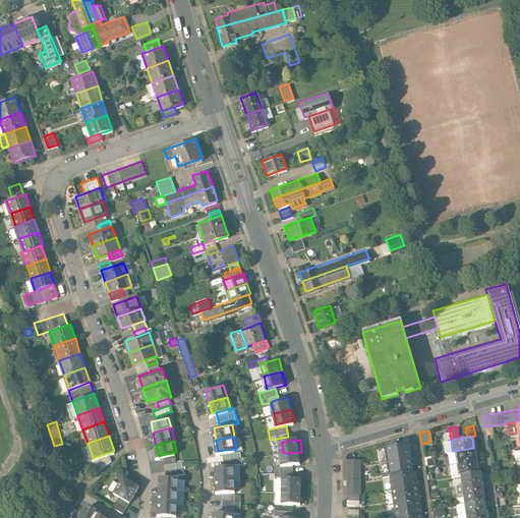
[(386,460),(409,457),(407,443),(383,446),(386,460)]
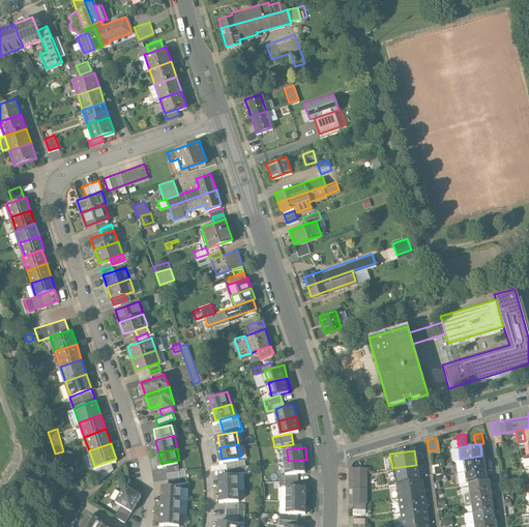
[(228,458),(230,474),(240,473),(250,473),(246,456),(240,457),(228,458)]
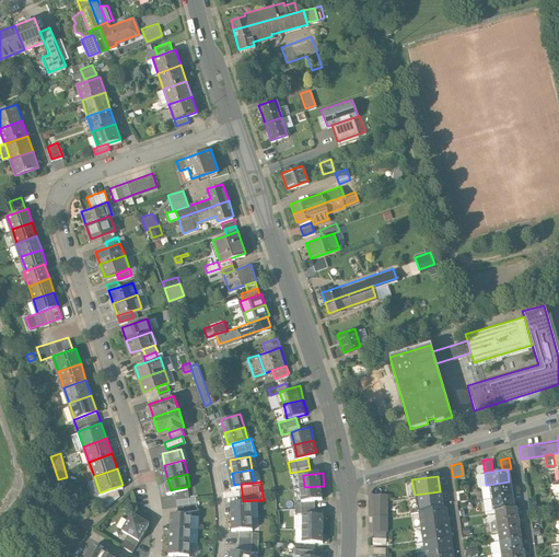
[(511,494),(509,482),(488,485),(490,497),(511,494)]
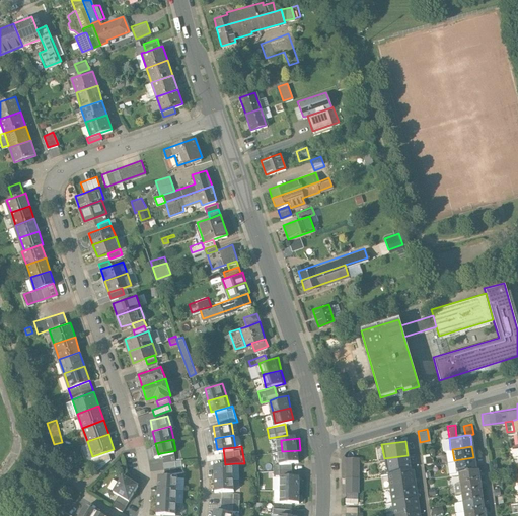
[(301,461),(300,450),(282,451),(283,463),(291,463),(301,461)]
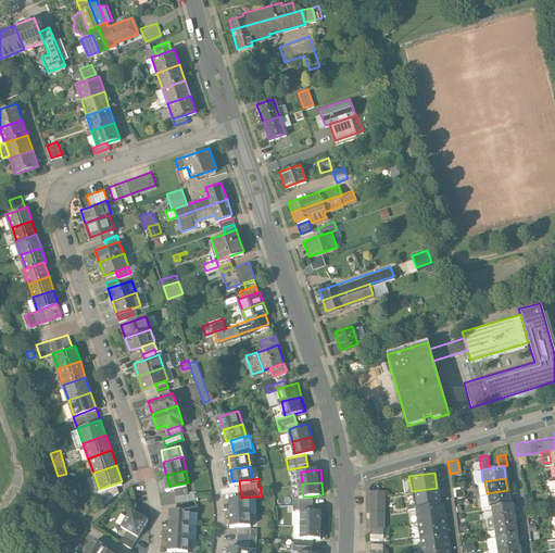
[(172,486),(176,508),(197,510),(193,492),(187,493),(185,484),(172,486)]
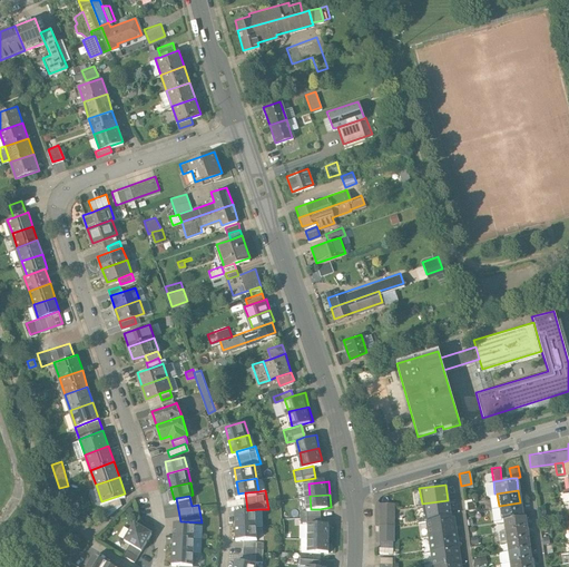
[(425,518),(450,515),(448,500),(422,504),(423,515),(425,515),(425,518)]
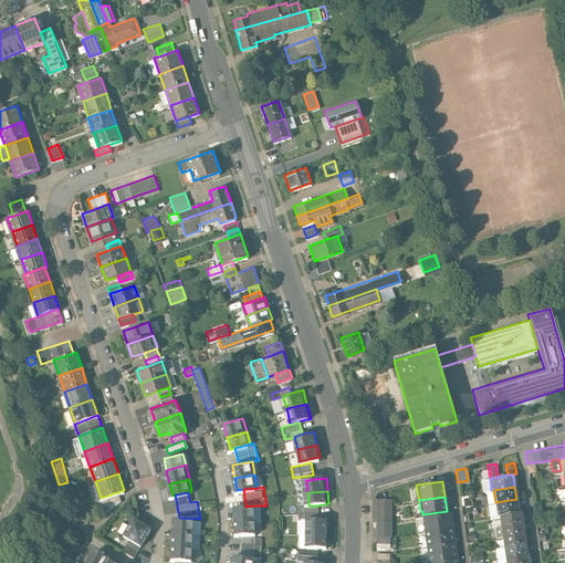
[(390,498),(375,498),(374,542),(388,543),(390,498)]
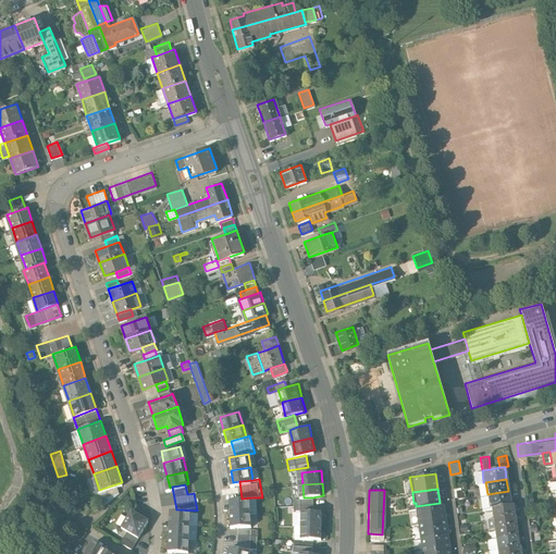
[(510,504),(508,491),(487,494),(490,506),(492,506),(510,504)]
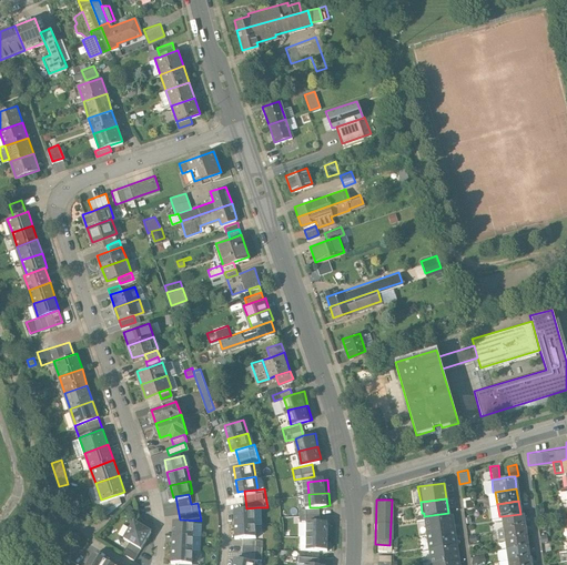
[(238,508),(238,522),(259,522),(257,507),(246,508),(238,508)]
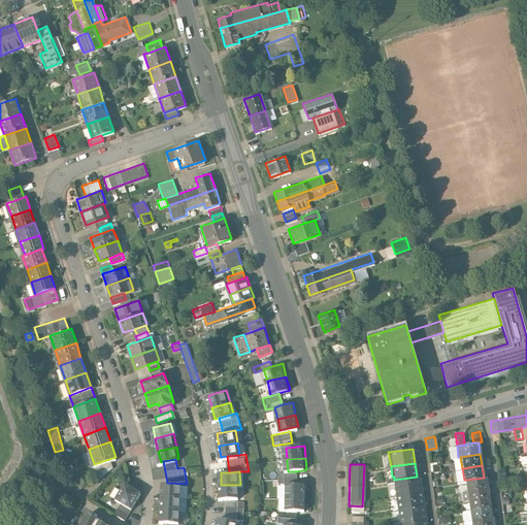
[(278,484),(296,483),(296,471),(277,471),(278,484)]
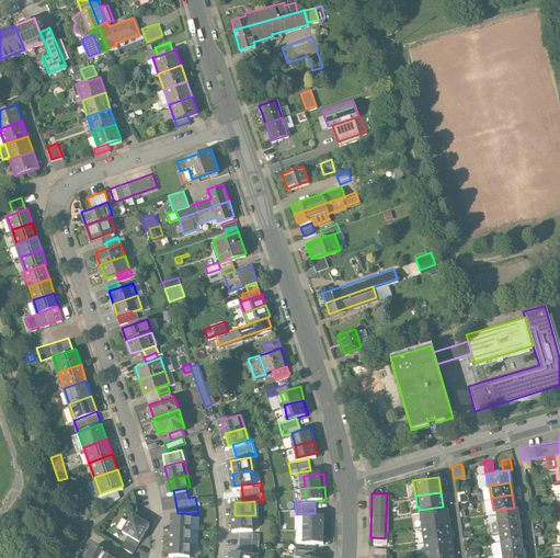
[(419,510),(421,525),(447,522),(445,507),(443,507),(419,510)]
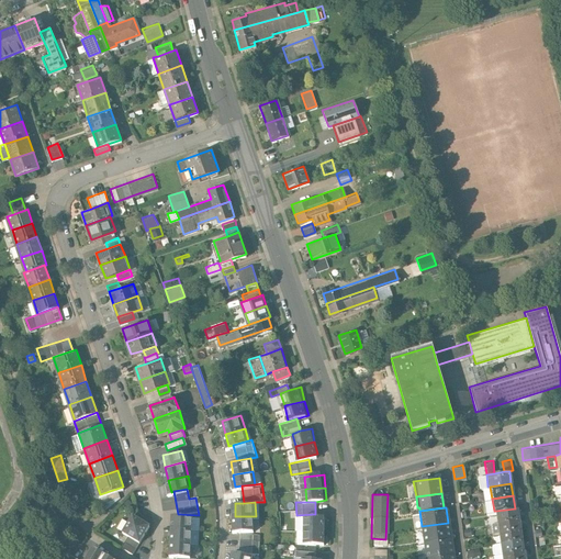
[(496,511),(497,522),(518,518),(516,507),(515,509),(496,511)]
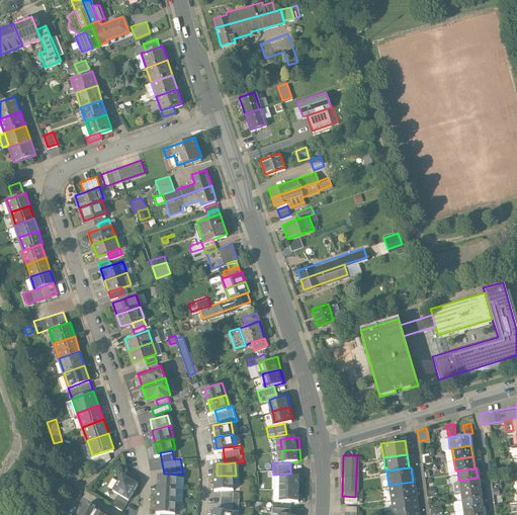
[(157,474),(157,486),(182,488),(183,475),(164,474),(157,474)]
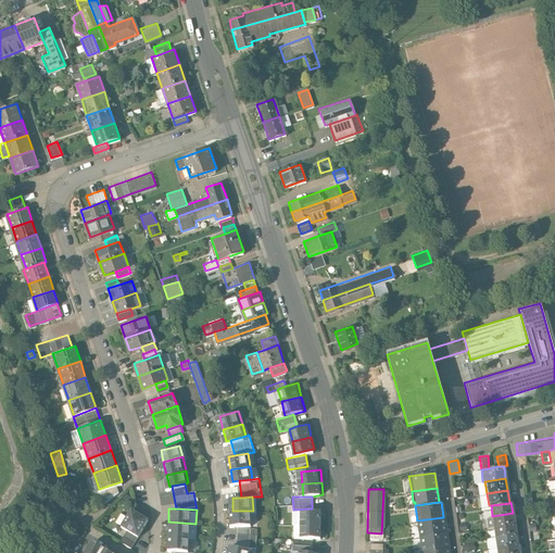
[(134,511),(124,527),(140,537),(150,522),(134,511)]
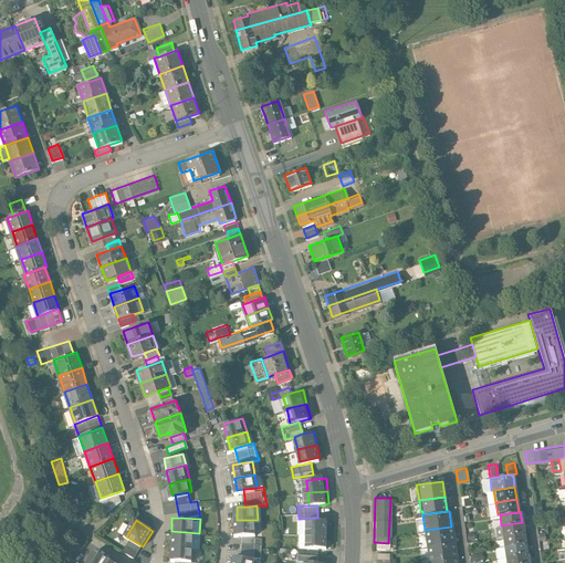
[(258,532),(258,520),(237,520),(238,533),(258,532)]
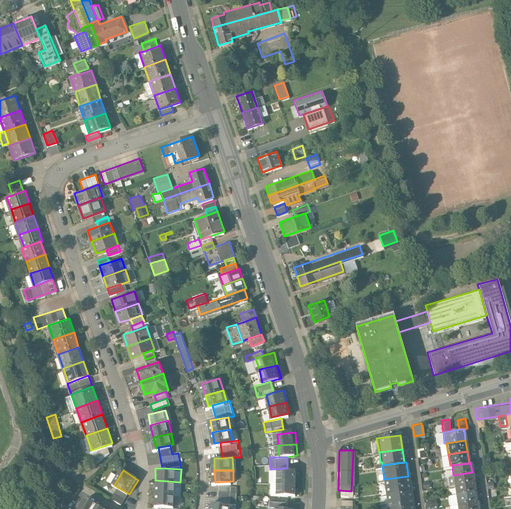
[(280,472),(280,484),(299,484),(299,473),(280,472)]
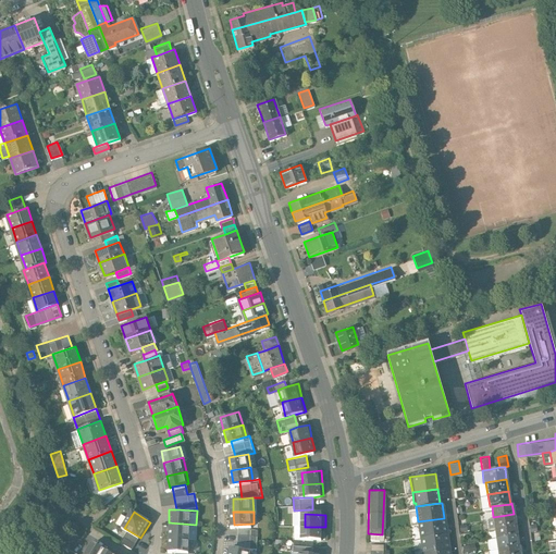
[(493,517),(494,527),(515,524),(514,514),(493,517)]
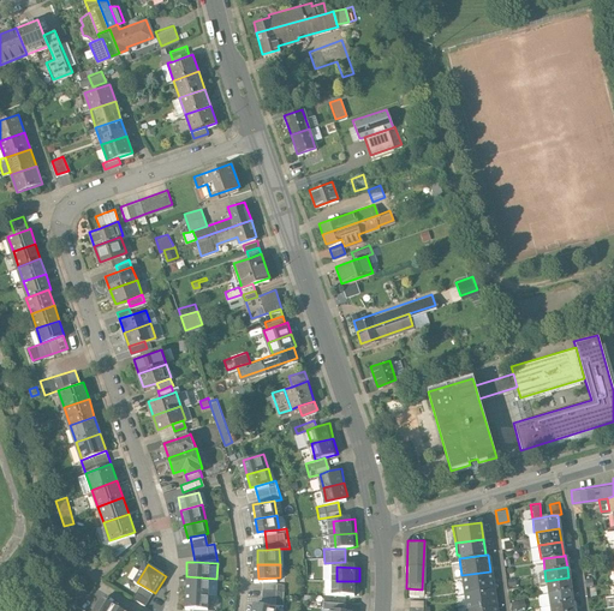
[(493,588),(490,571),(462,575),(464,592),(493,588)]
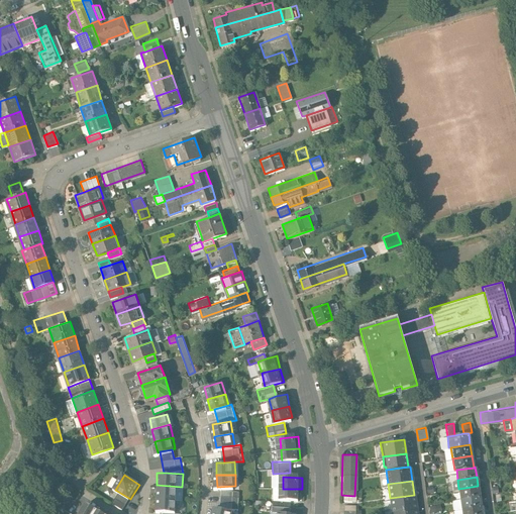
[(182,487),(157,485),(156,498),(181,499),(182,487)]
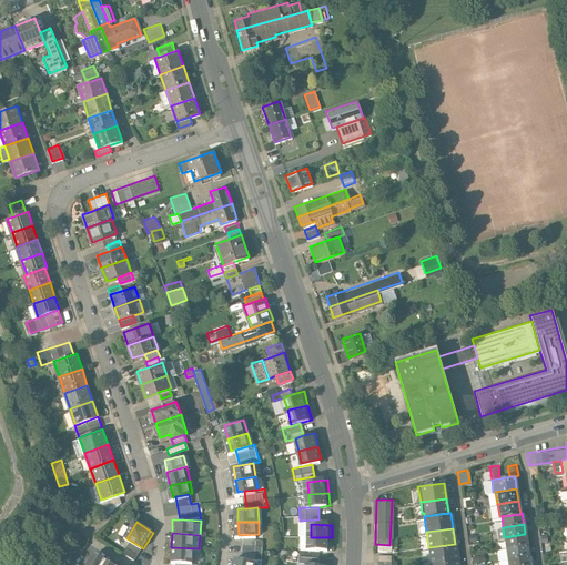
[(504,537),(506,547),(526,545),(525,534),(504,537)]
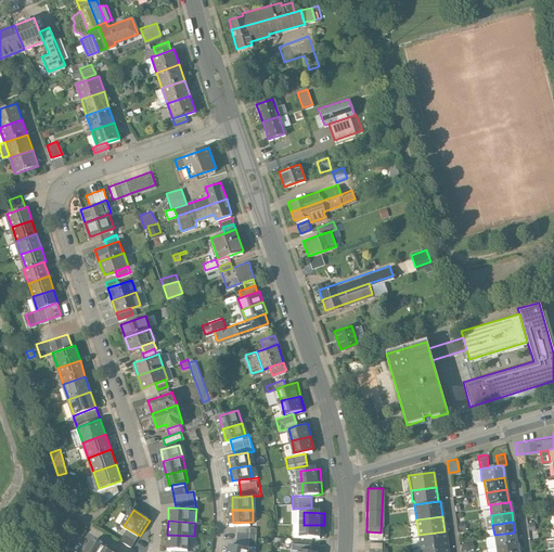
[(239,526),(239,544),(254,548),(256,547),(256,525),(239,526)]
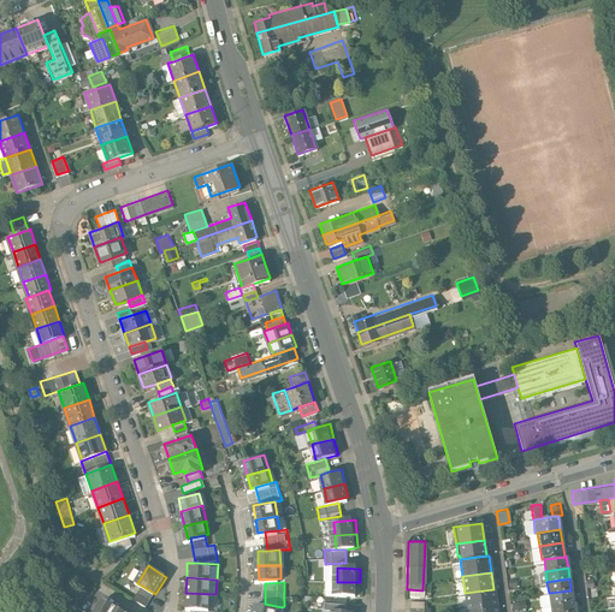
[(360,596),(360,582),(337,582),(336,596),(347,596),(360,596)]
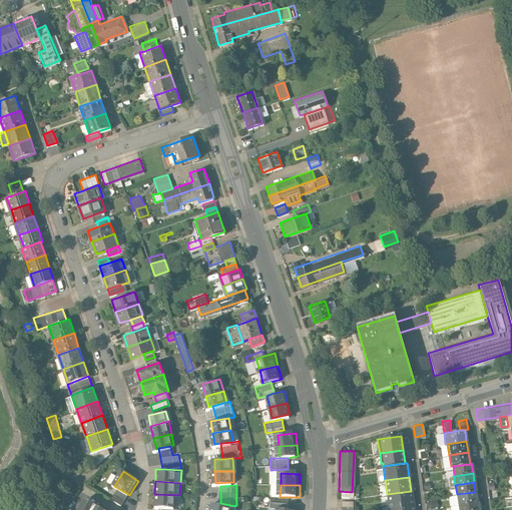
[(120,504),(126,494),(116,488),(109,498),(120,504)]
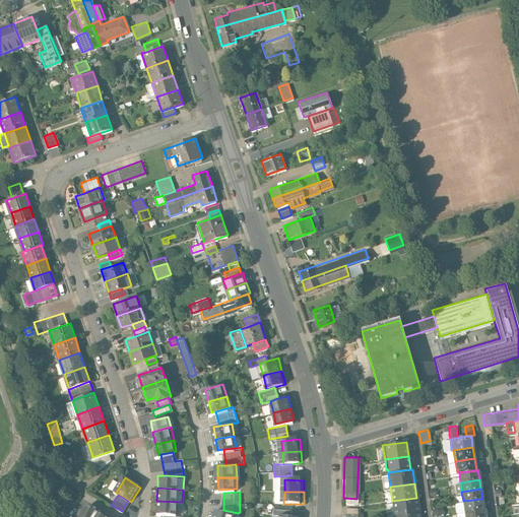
[(392,501),(394,515),(418,512),(416,498),(392,501)]
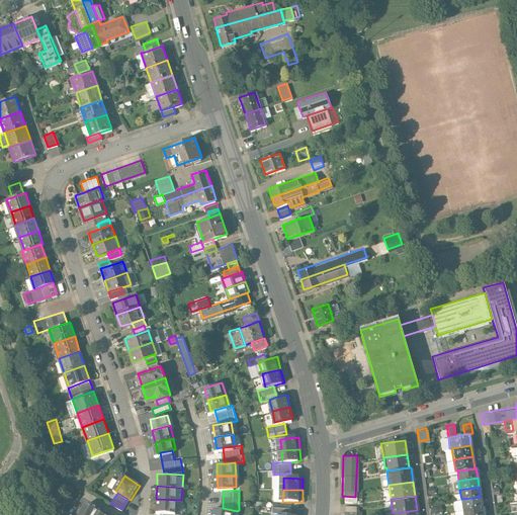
[(461,499),(462,509),(482,506),(480,497),(461,499)]
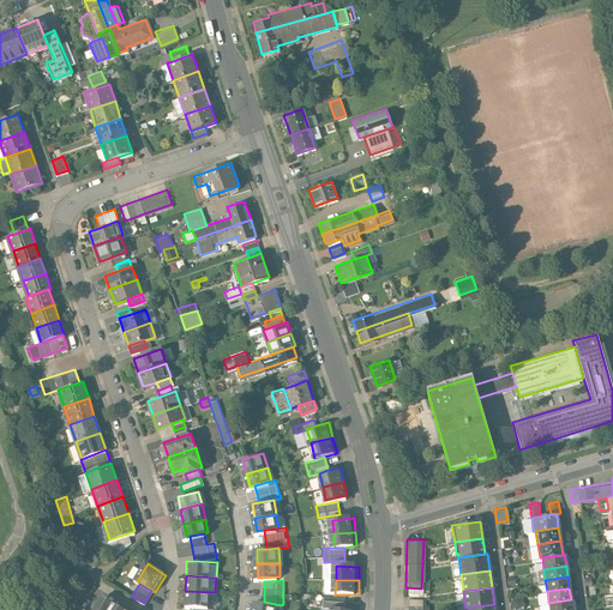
[(215,609),(215,592),(185,591),(185,608),(192,608),(215,609)]
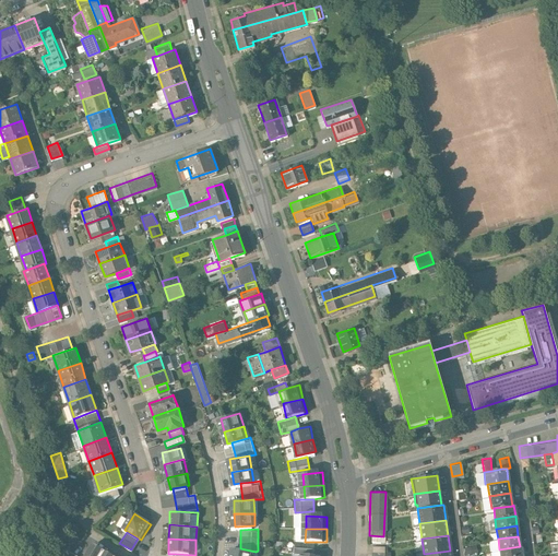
[(292,553),(313,554),(315,542),(305,542),(293,541),(292,553)]
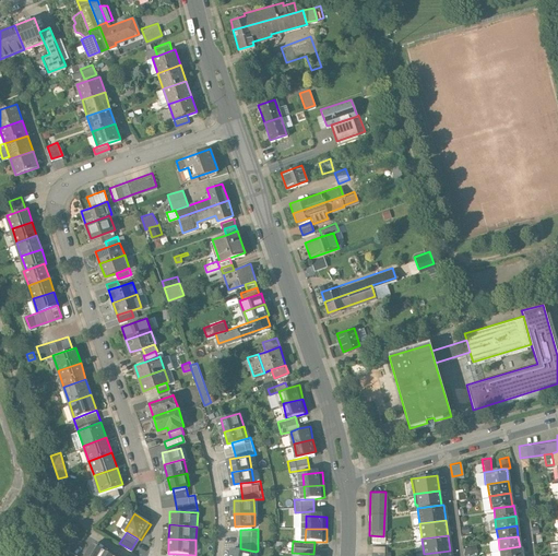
[(370,541),(370,555),(383,555),(384,541),(370,541)]
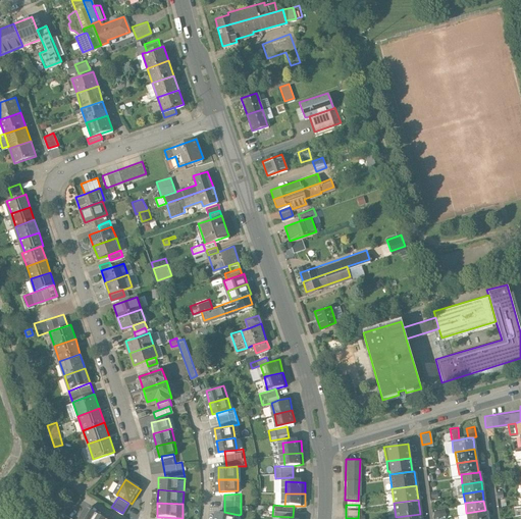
[(79,518),(92,518),(96,513),(86,507),(79,518)]
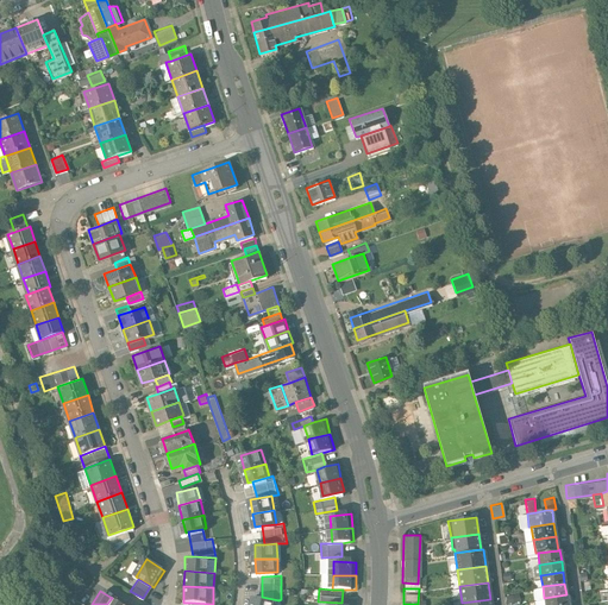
[(544,598),(545,604),(568,604),(566,594),(544,598)]
